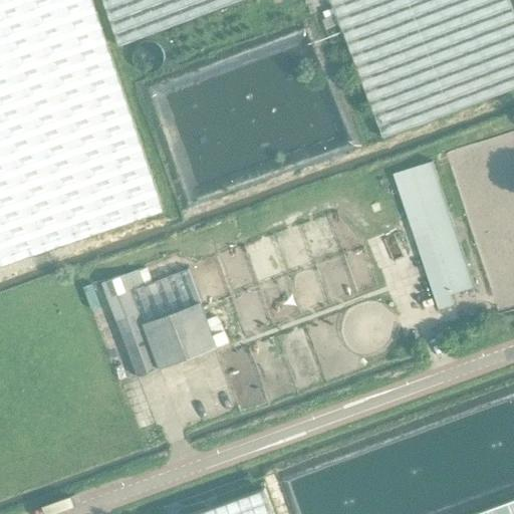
[(0,0),(0,267),(164,211),(91,0),(0,0)]
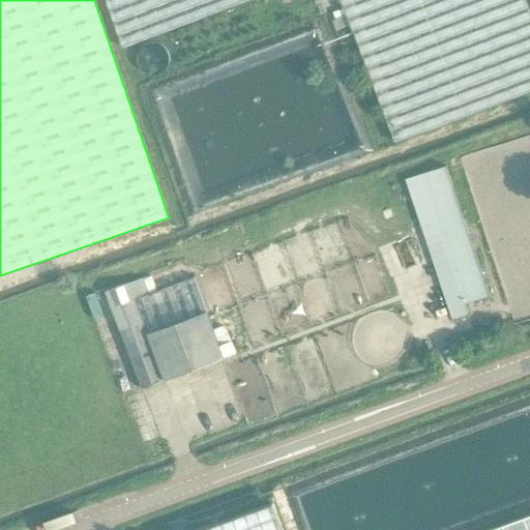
[(106,0),(123,48),(232,6),(248,0),(342,0),(362,55),(395,142),(395,143),(473,113),(529,91),(529,7),(527,0),(106,0)]
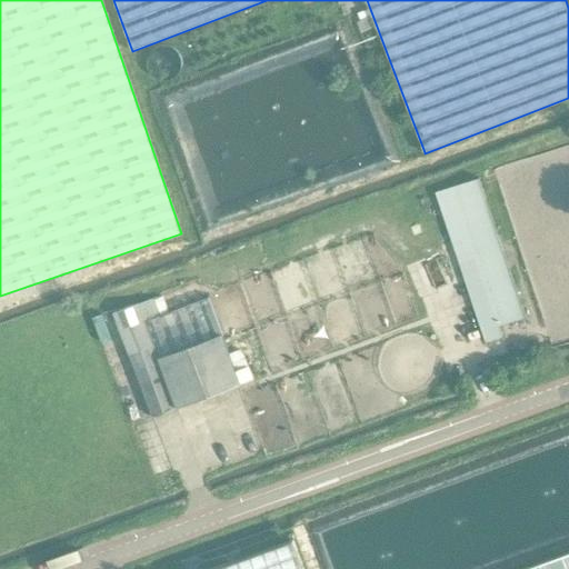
[(486,342),(503,336),(500,326),(526,317),(479,178),(436,192),(486,342)]
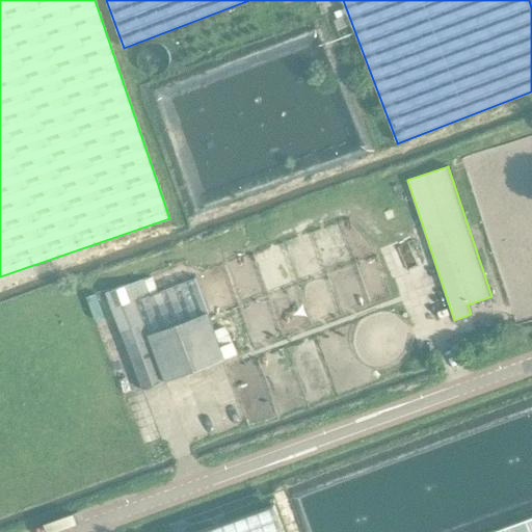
[(131,284),(106,293),(142,390),(236,355),(232,343),(220,347),(208,314),(210,313),(196,278),(151,296),(144,280),(131,284)]
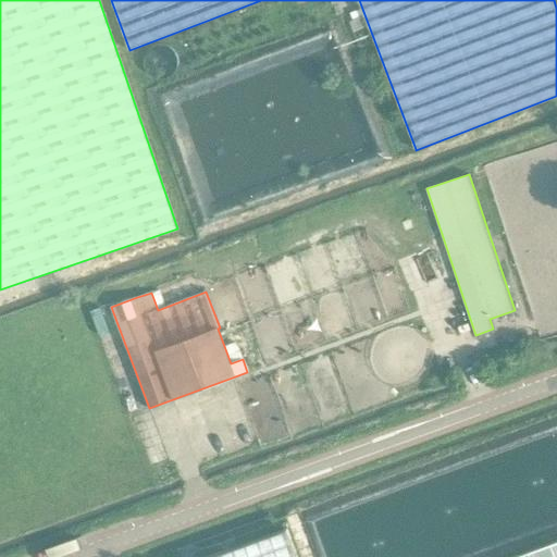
[(297,556),(287,528),(207,556),(297,556)]
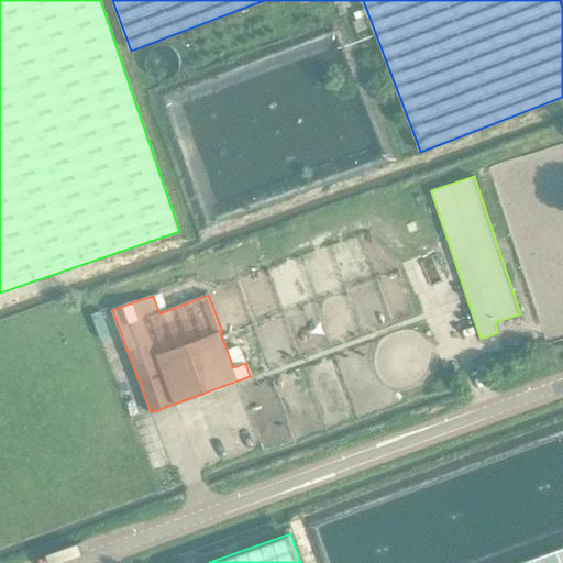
[(562,562),(562,545),(514,562),(562,562)]
